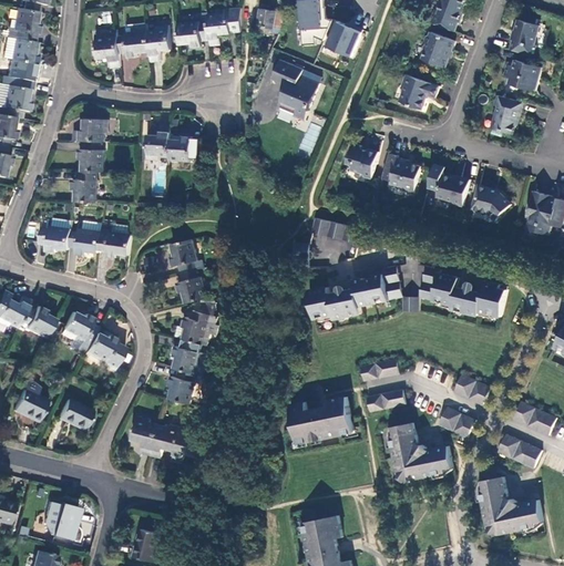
[(22,0),(20,8),(34,11),(36,11),(38,3),(42,4),(43,0),(18,0),(22,0)]
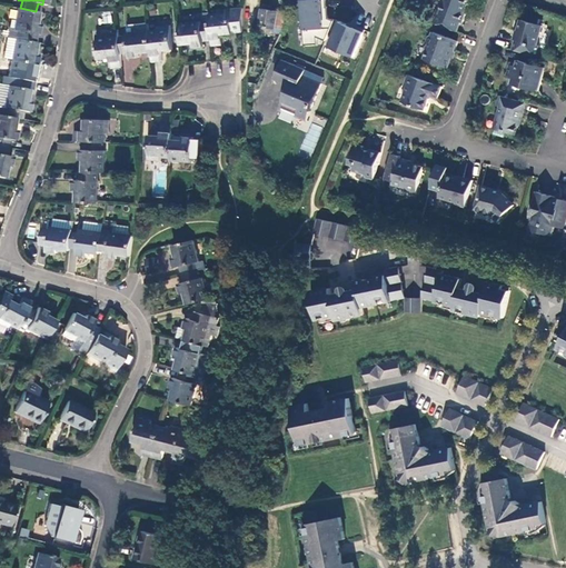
[(325,42),(321,0),(295,0),(297,43),(325,42)]
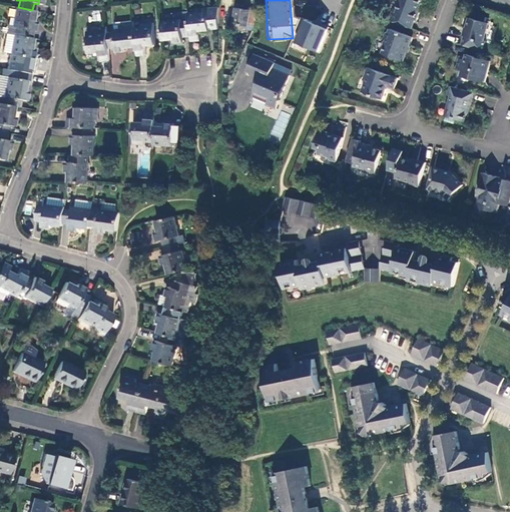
[(390,7),(385,19),(409,28),(412,18),(414,19),(418,10),(416,9),(418,0),(396,0),(397,1),(394,8),(390,7)]
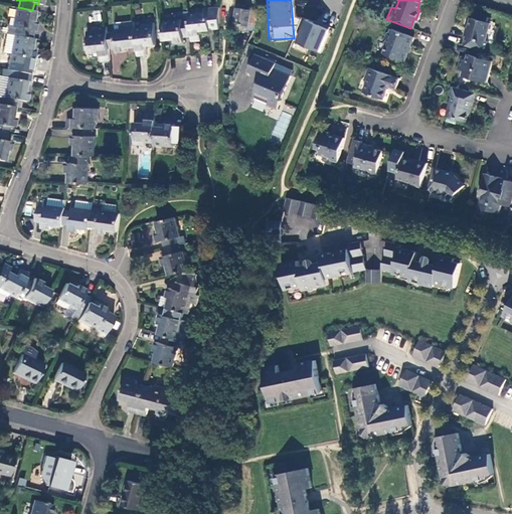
[(29,21),(31,10),(18,7),(12,6),(8,26),(11,26),(10,34),(25,36),(26,29),(31,30),(32,22),(29,21)]
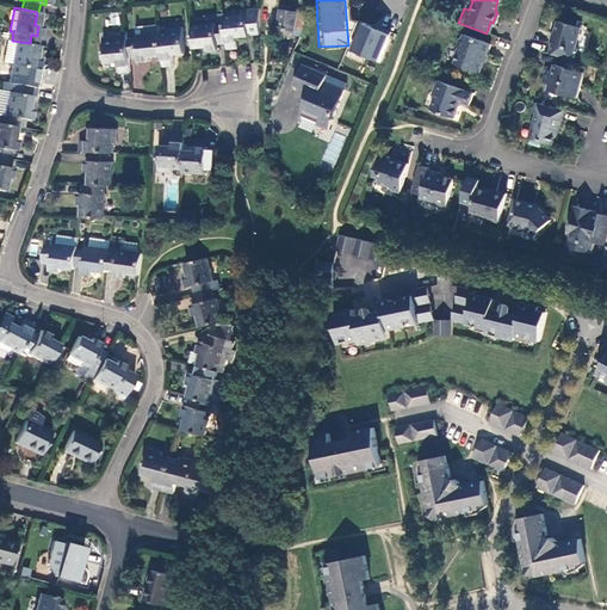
[(230,13),(221,14),(221,25),(223,43),(224,48),(236,47),(234,37),(258,34),(258,7),(230,10),(230,13)]
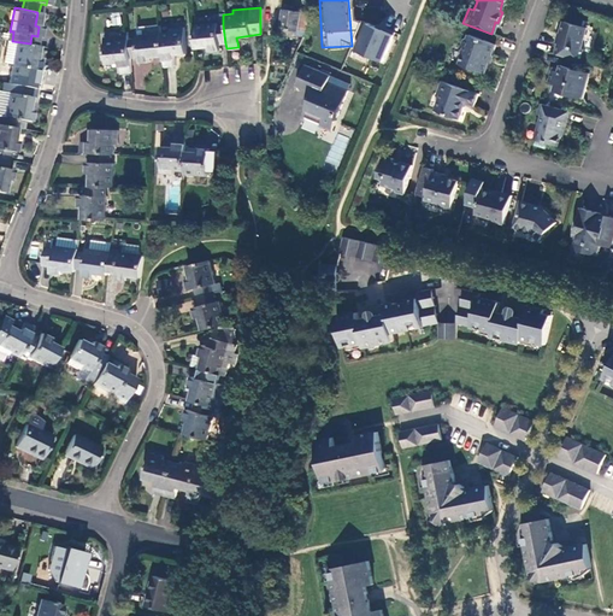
[(304,30),(307,13),(281,9),(277,28),(295,30),(295,34),(301,35),(304,30)]
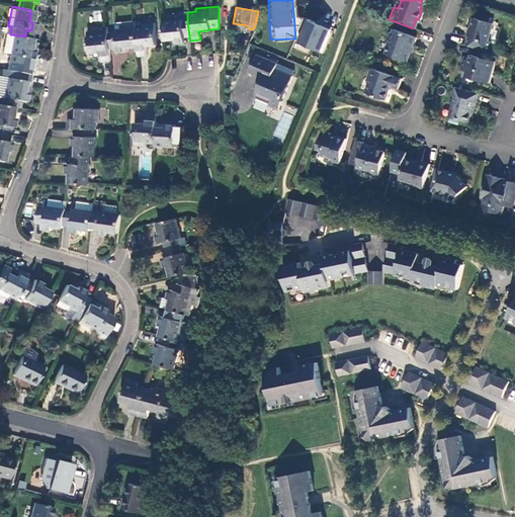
[(466,35),(464,46),(487,52),(489,40),(487,39),(492,23),(473,17),(469,27),(467,26),(465,34),(466,35)]
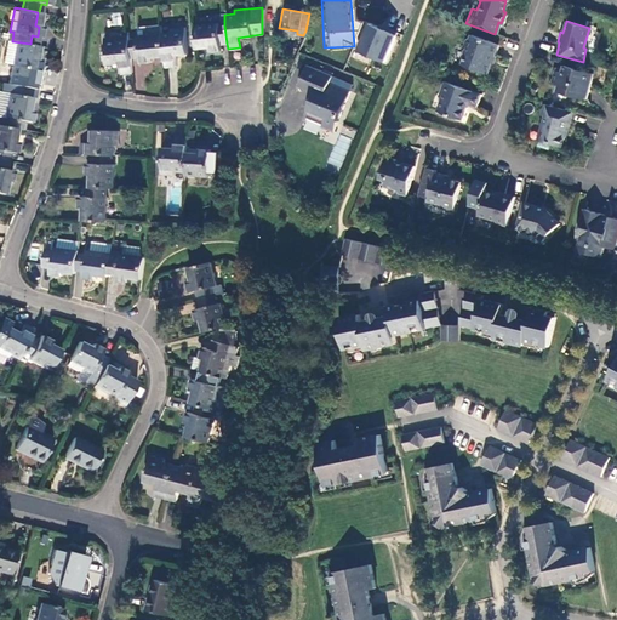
[(216,22),(192,24),(194,49),(207,46),(207,51),(218,49),(218,44),(227,44),(224,26),(216,27),(216,22)]
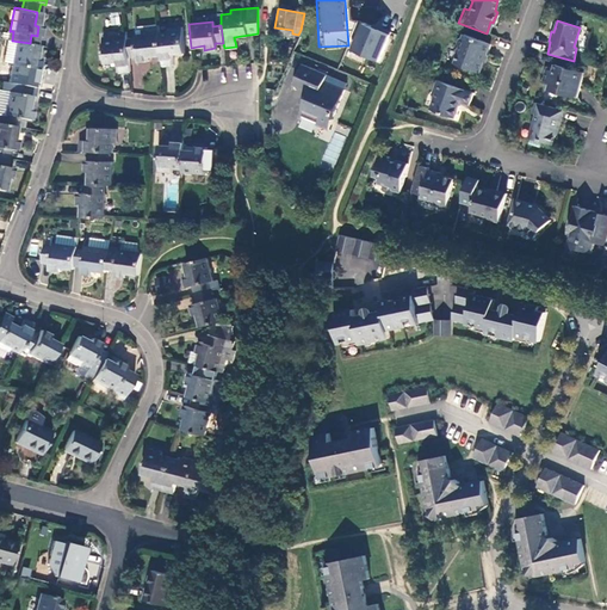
[(375,62),(385,32),(355,22),(345,50),(375,62)]
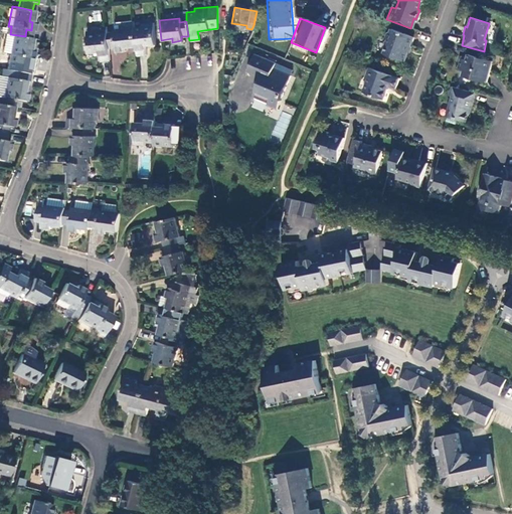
[(141,25),(132,26),(134,46),(135,55),(145,54),(144,45),(154,43),(152,22),(141,22),(141,25)]
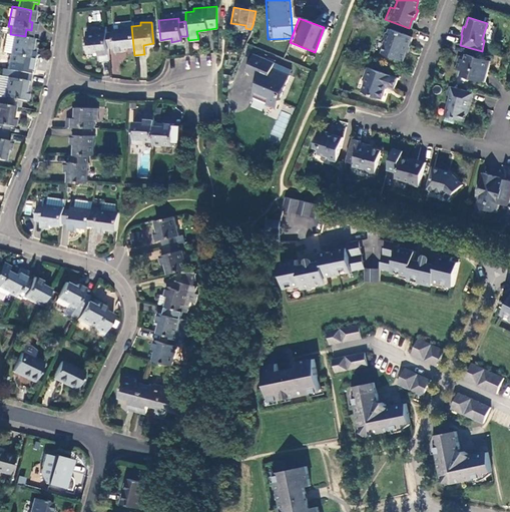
[(245,29),(245,28),(245,25),(230,23),(229,30),(241,32),(241,28),(245,29)]
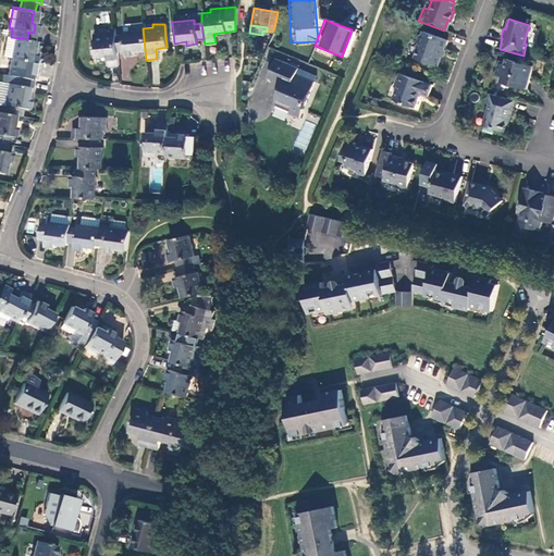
[(134,51),(145,50),(143,28),(122,32),(122,35),(113,36),(115,51),(123,50),(124,56),(134,54),(134,51)]
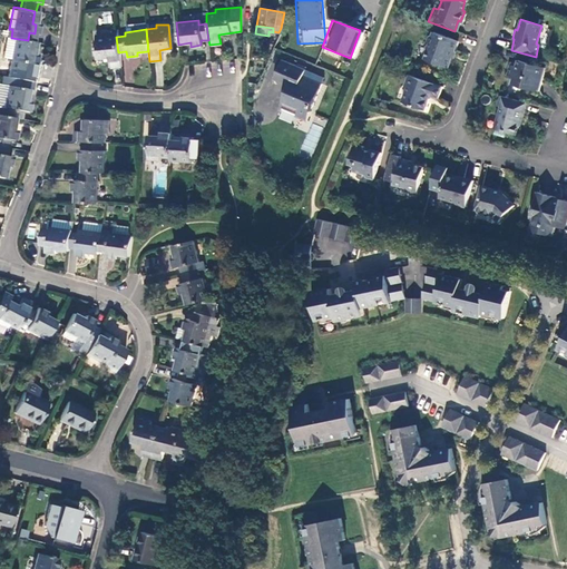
[(457,40),(431,31),(430,33),(427,35),(424,41),(426,43),(426,47),(427,47),(422,58),(447,67),(450,57),(448,56),(450,51),(453,50),(457,40)]
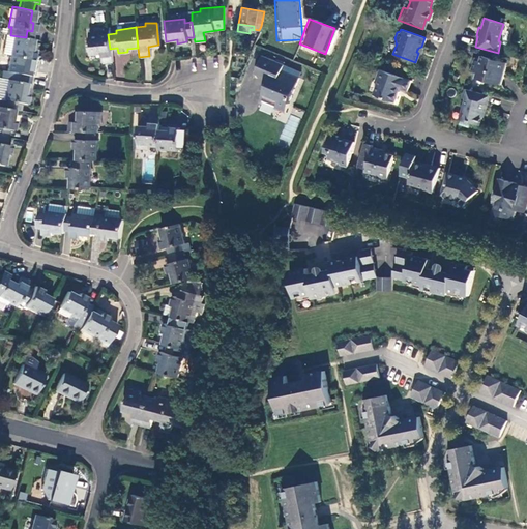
[(101,62),(112,62),(110,49),(108,34),(108,32),(99,33),(99,30),(87,31),(90,54),(100,53),(101,62)]
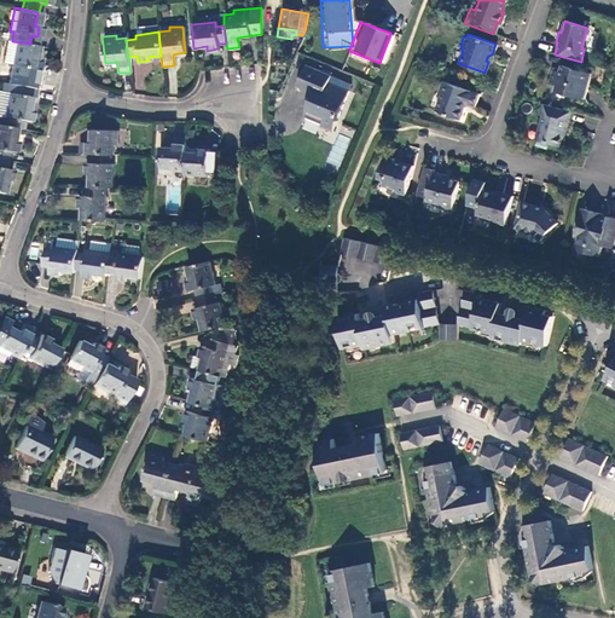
[(0,62),(9,64),(12,41),(4,39),(0,62)]
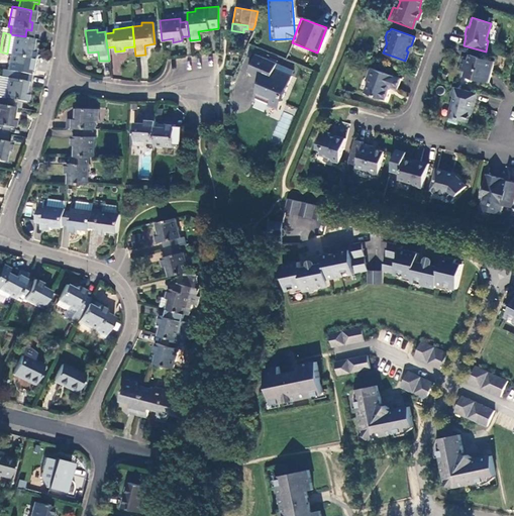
[(27,48),(29,37),(25,36),(10,34),(7,54),(7,55),(10,56),(9,63),(23,65),(24,58),(29,59),(31,49),(27,48)]
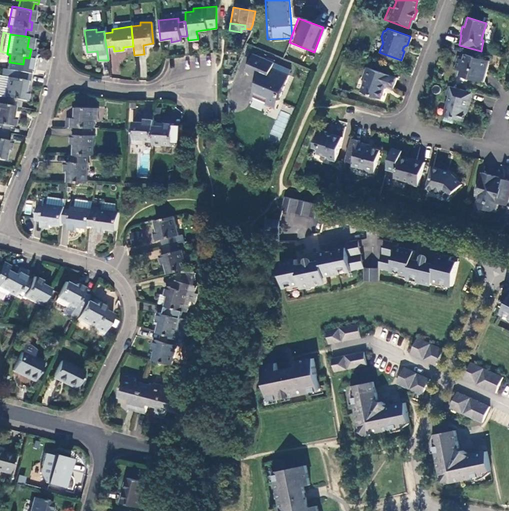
[(258,74),(248,98),(250,99),(252,97),(264,102),(263,104),(273,108),(287,75),(283,73),(270,67),(272,62),(272,61),(251,52),(243,72),(245,73),(246,69),(258,74)]
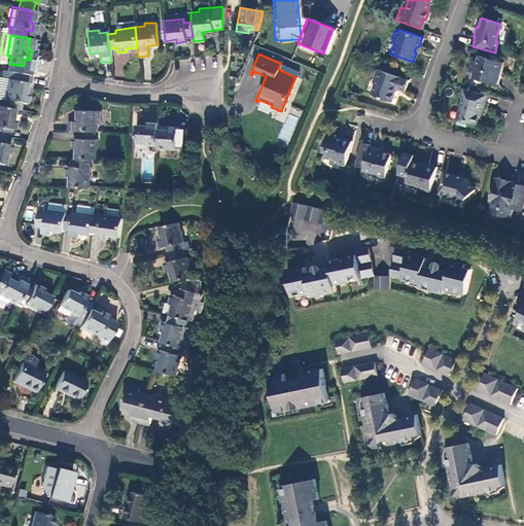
[(501,62),(478,56),(476,61),(469,60),(466,70),(472,72),(470,77),(495,84),(501,62)]
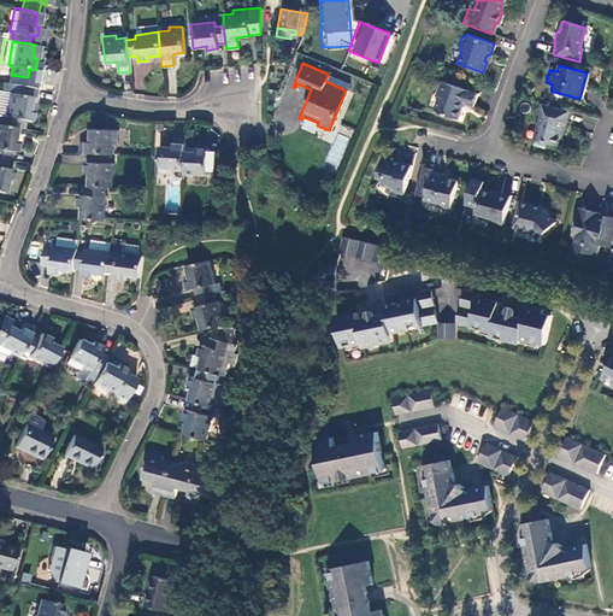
[(343,82),(328,75),(325,81),(341,88),(343,82)]
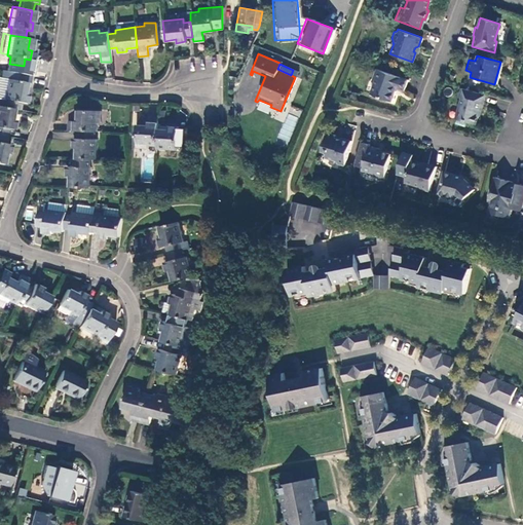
[(405,80),(375,69),(372,80),(374,81),(369,94),(389,102),(395,88),(402,90),(405,80)]
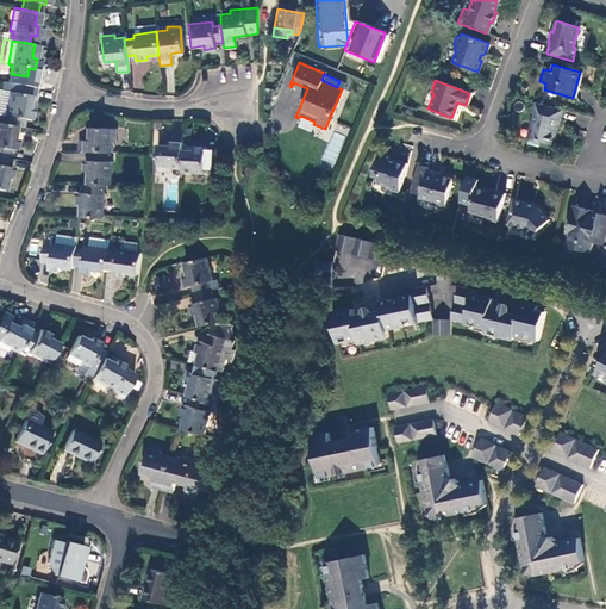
[(5,115),(2,124),(12,125),(19,126),(20,118),(27,119),(30,107),(25,107),(27,95),(5,91),(0,115),(5,115)]
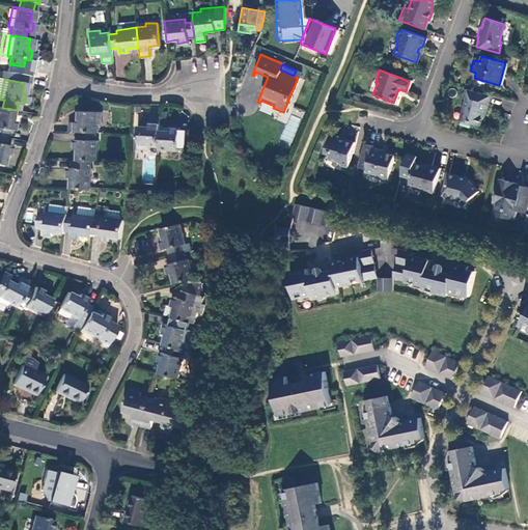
[(483,112),(488,95),(464,88),(462,98),(464,99),(457,119),(478,126),(482,112),(483,112)]
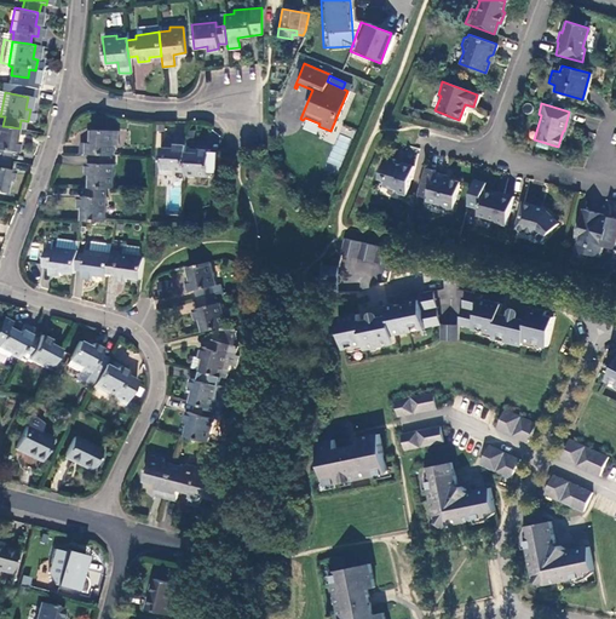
[(10,141),(12,127),(3,126),(0,125),(0,159),(5,160),(6,152),(12,153),(15,141),(10,141)]
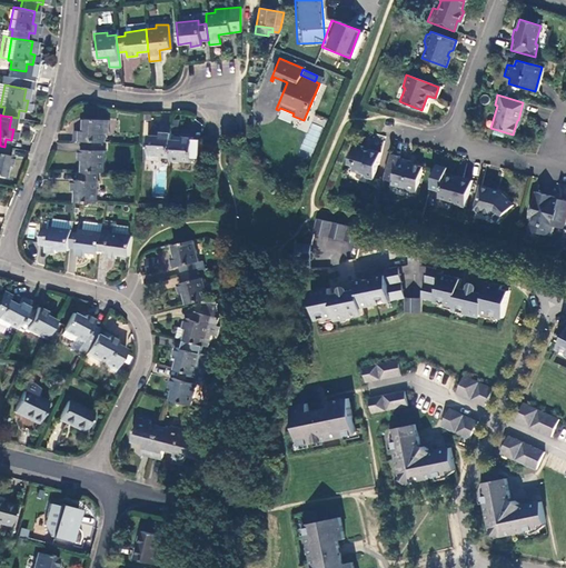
[(72,130),(72,140),(83,141),(100,141),(103,141),(103,132),(108,132),(108,119),(83,119),(82,130),(72,130)]
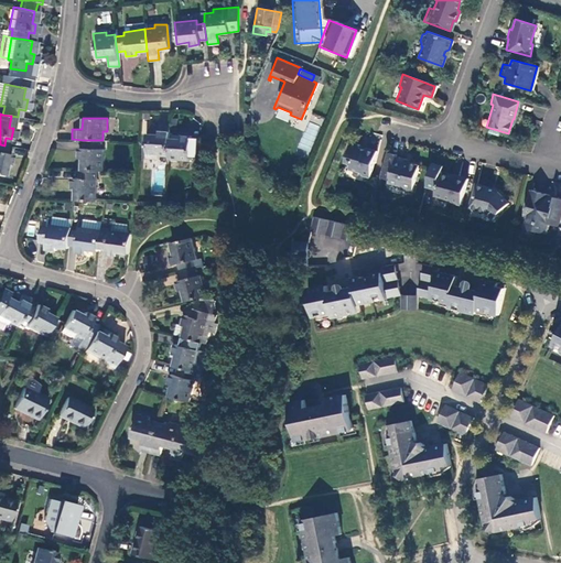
[(297,148),(308,151),(314,123),(303,121),(297,148)]
